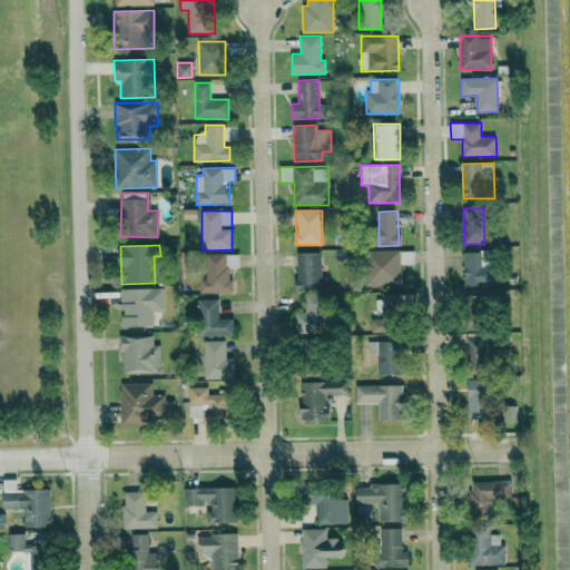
[(366,251),(367,286),(402,285),(401,251),(366,251)]
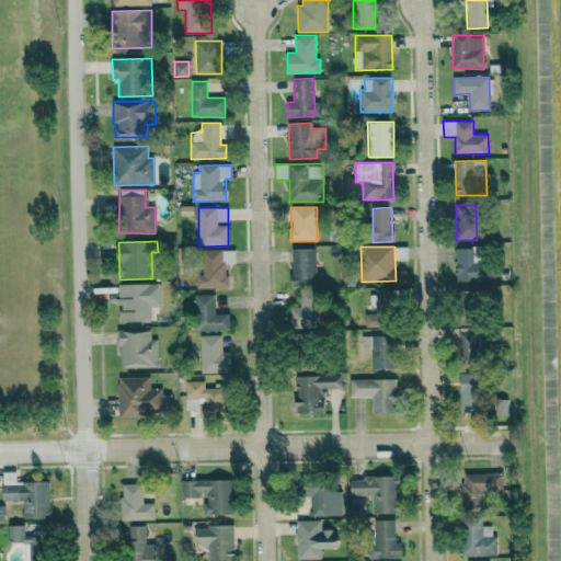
[(458,282),(488,282),(488,264),(483,264),(482,248),(457,248),(458,282)]
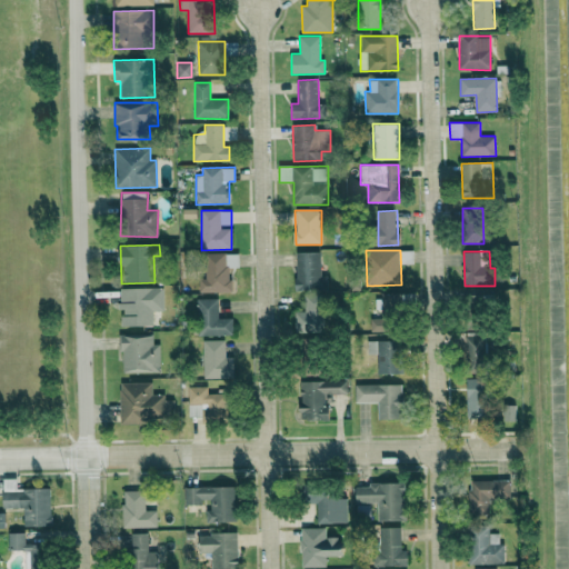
[(297,291),(327,290),(327,277),(321,277),(320,252),(296,252),(297,291)]
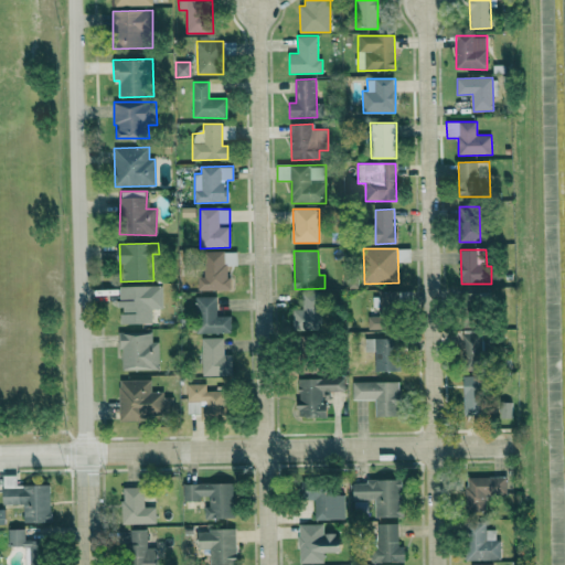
[(230,290),(230,265),(237,266),(237,252),(204,252),(204,277),(198,277),(198,290),(230,290)]
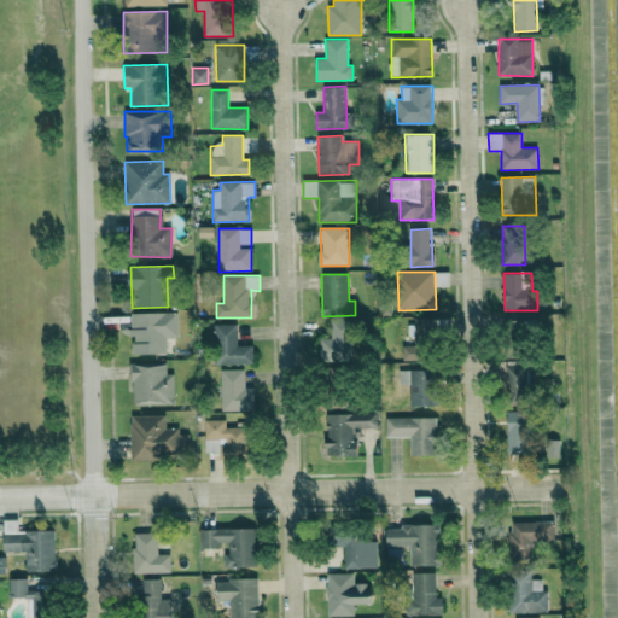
[(129,314),(130,336),(132,336),(132,355),(167,354),(165,338),(178,338),(176,313),(129,314)]
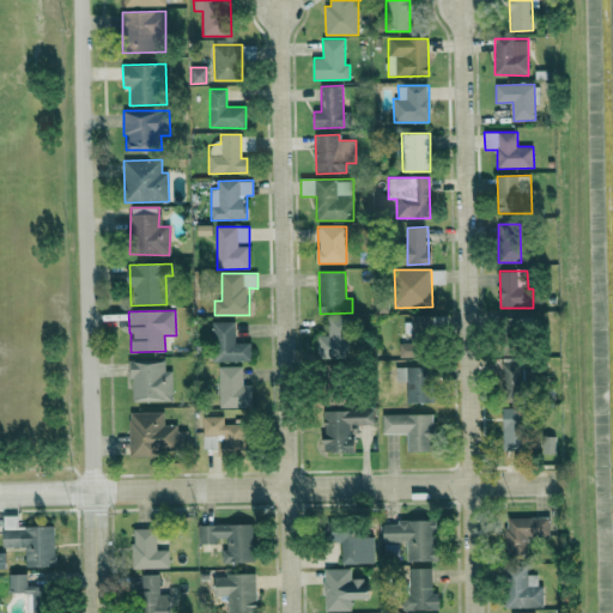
[(509,316),(508,335),(530,335),(532,317),(509,316)]
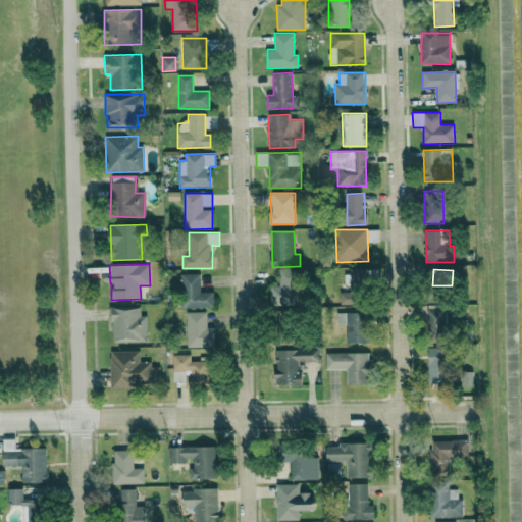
[(341,305),(367,304),(366,270),(347,271),(347,292),(340,292),(341,305)]
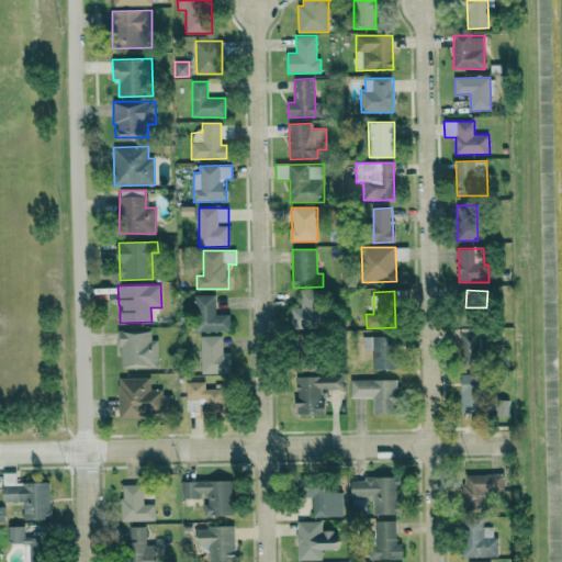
[(291,308),(292,328),(319,327),(319,292),(301,292),(302,307),(291,308)]
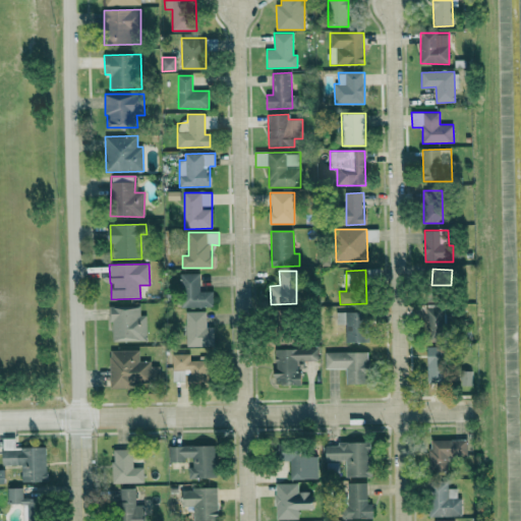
[(199,273),(181,274),(181,307),(213,306),(213,291),(199,292),(199,273)]
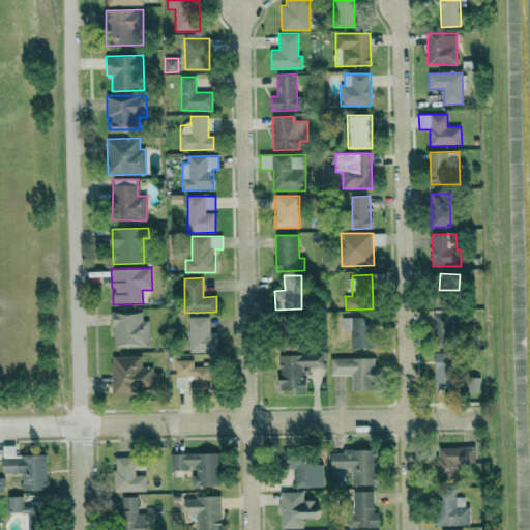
[(452,311),(439,310),(438,328),(451,329),(452,311)]
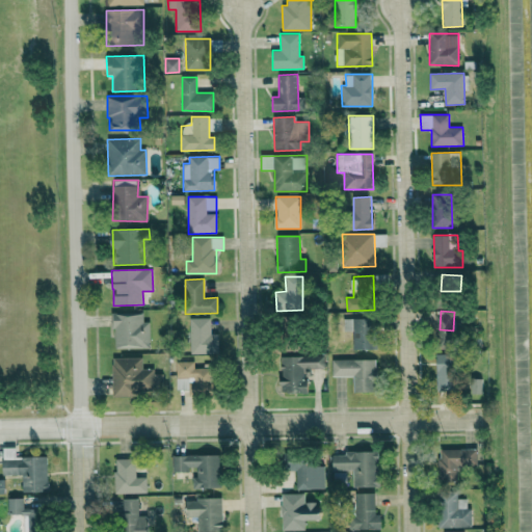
[(150,346),(150,321),(143,321),(143,313),(113,313),(114,347),(150,346)]
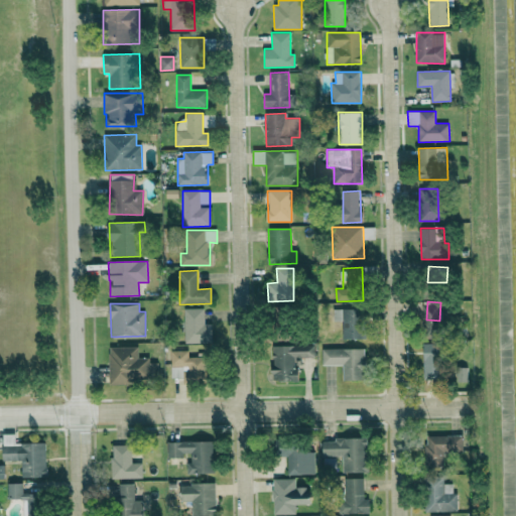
[(183,308),(184,343),(213,343),(212,324),(205,325),(204,308),(183,308)]
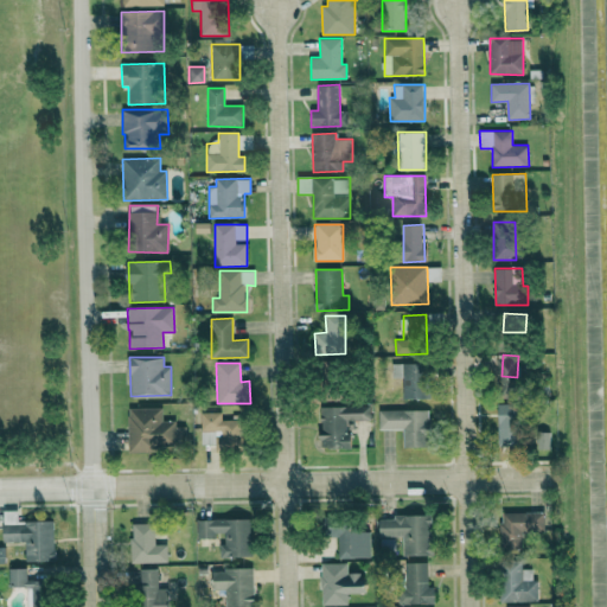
[(403,398),(429,398),(429,363),(391,363),(391,378),(403,377),(403,398)]
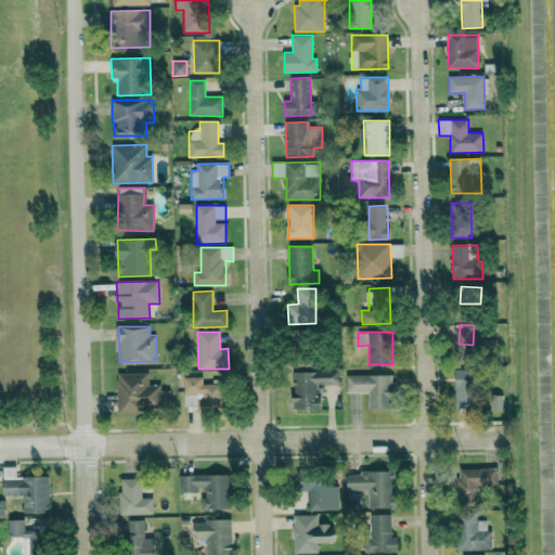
[(455,408),(474,408),(475,370),(456,370),(455,408)]
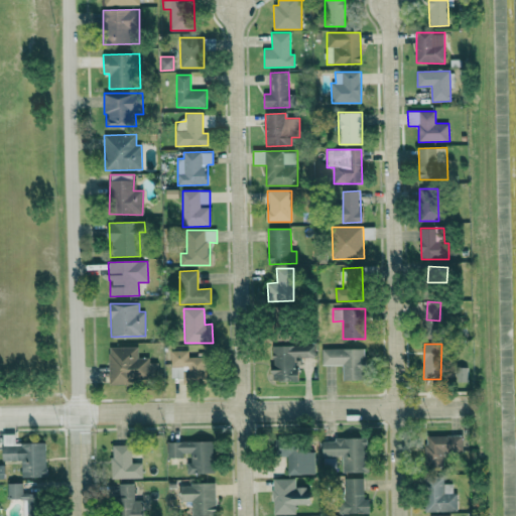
[(315,358),(314,345),(272,346),(273,381),(297,380),(296,359),(315,358)]
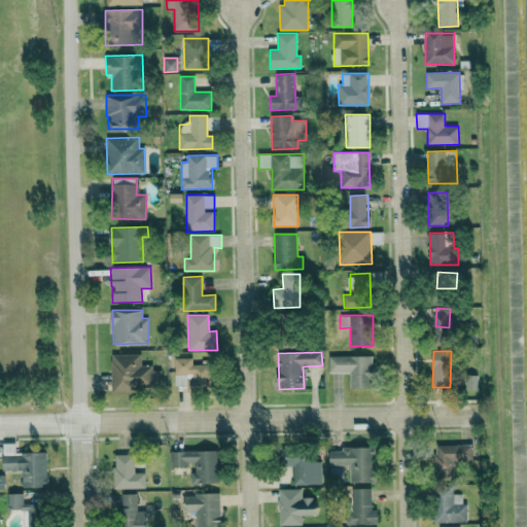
[(111,391),(161,389),(160,367),(141,367),(141,354),(110,355),(111,391)]
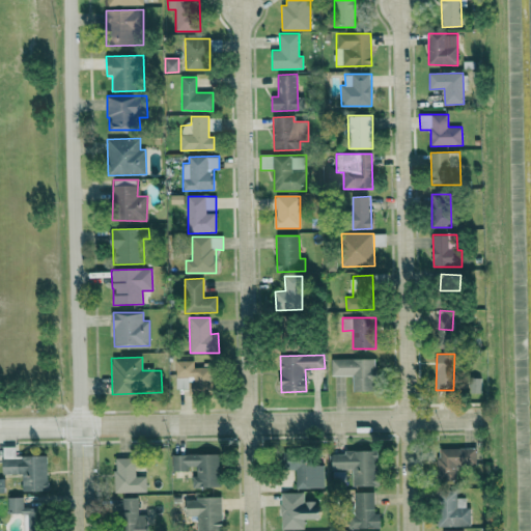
[(374,359),(331,359),(332,375),(353,375),(353,392),(375,392),(374,359)]
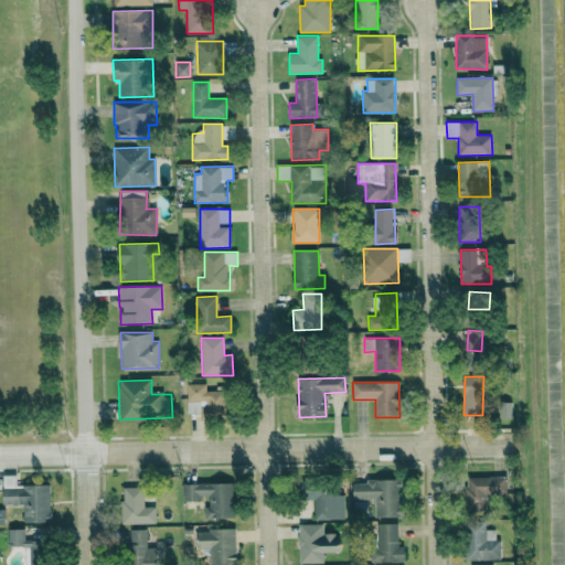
[(206,384),(188,384),(187,417),(228,417),(230,392),(206,391),(206,384)]
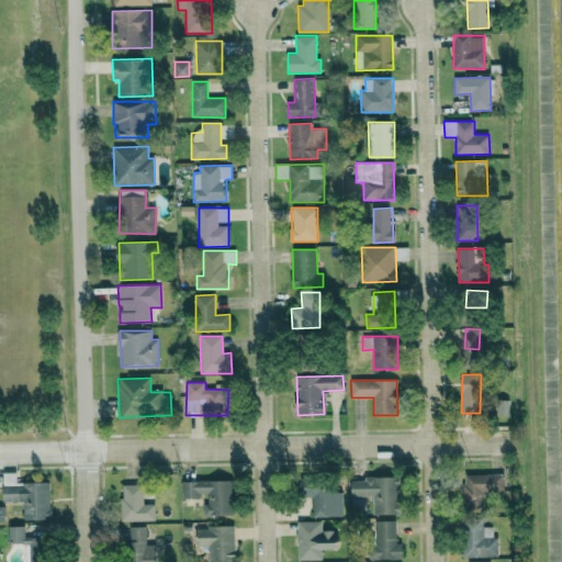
[(509,401),(498,400),(498,416),(509,416),(509,401)]
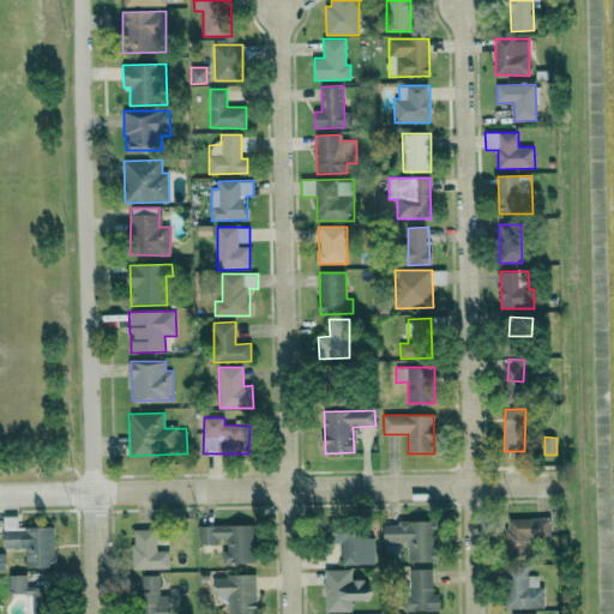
[(18,528),(18,516),(2,517),(4,549),(25,548),(25,569),(55,569),(54,528),(18,528)]
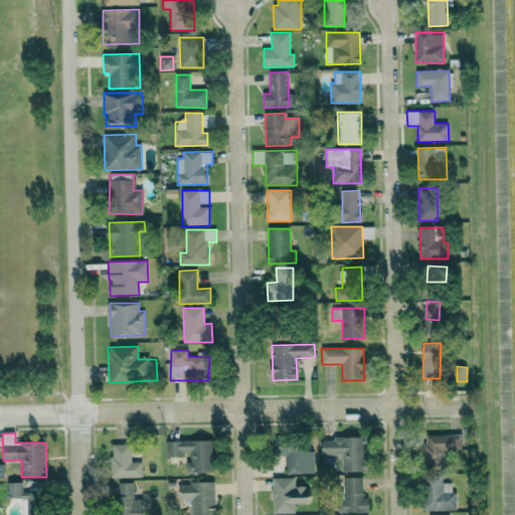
[(463,451),(462,434),(424,437),(426,465),(445,463),(444,452),(463,451)]
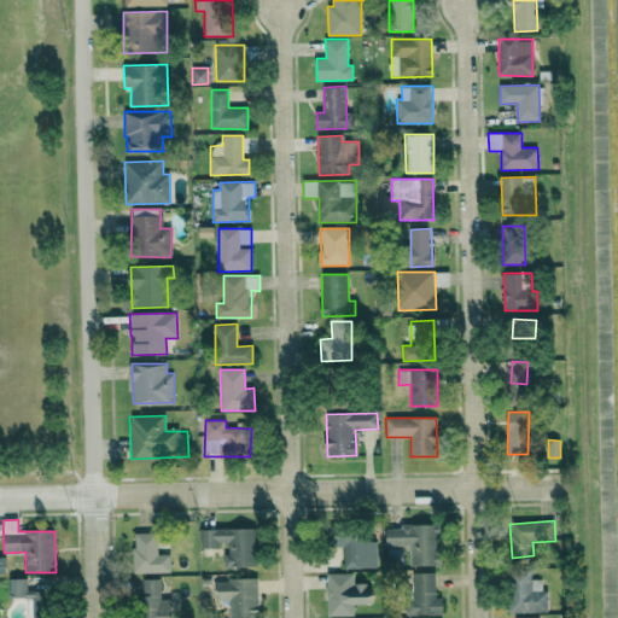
[(386,529),(386,547),(409,547),(409,566),(439,565),(438,524),(400,525),(400,529),(386,529)]
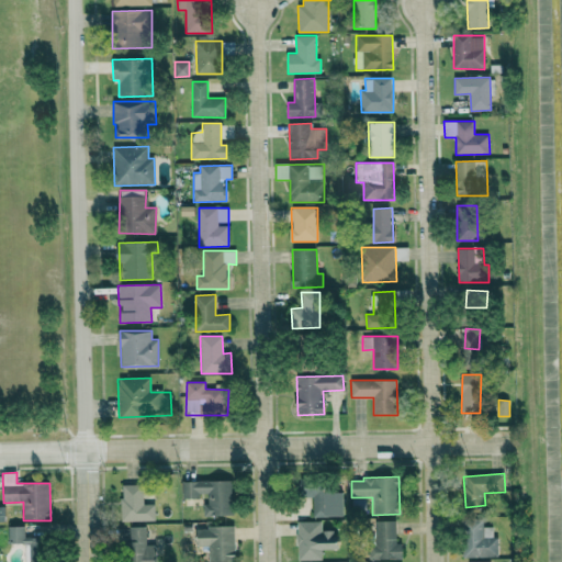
[(182,497),(208,497),(209,504),(203,504),(203,516),(233,515),(232,481),(182,482),(182,497)]
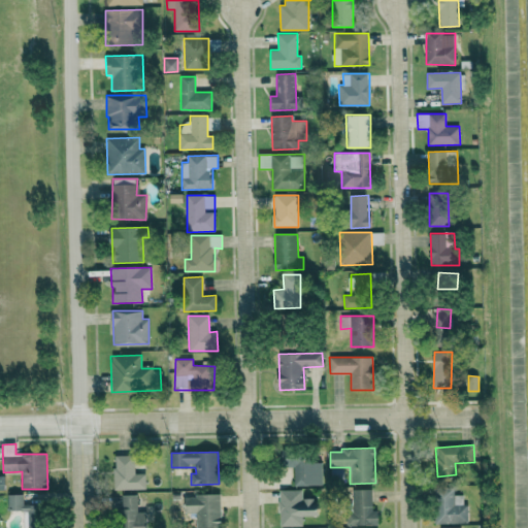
[(294,486),(322,486),(322,461),(317,461),(317,452),(278,453),(278,467),(294,467),(294,486)]
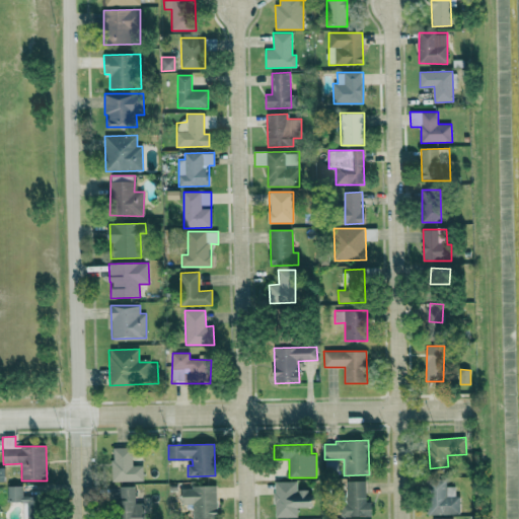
[(132,447),(112,448),(113,482),(143,480),(143,465),(133,466),(132,447)]
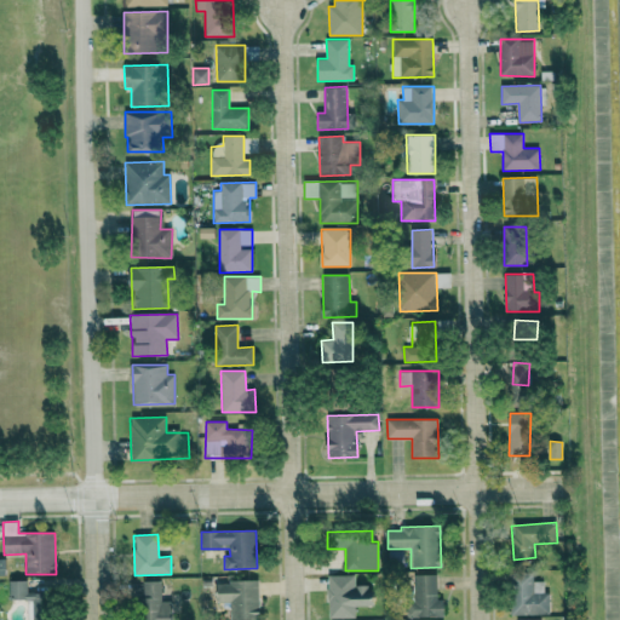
[(437,574),(414,575),(414,598),(409,598),(409,618),(445,616),(443,600),(437,600),(437,574)]
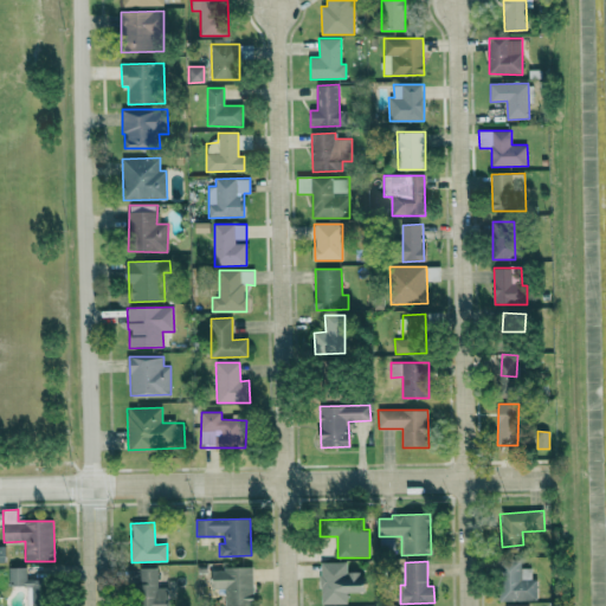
[(537,601),(537,579),(532,579),(532,568),(521,568),(521,561),(501,561),(500,600),(537,601)]
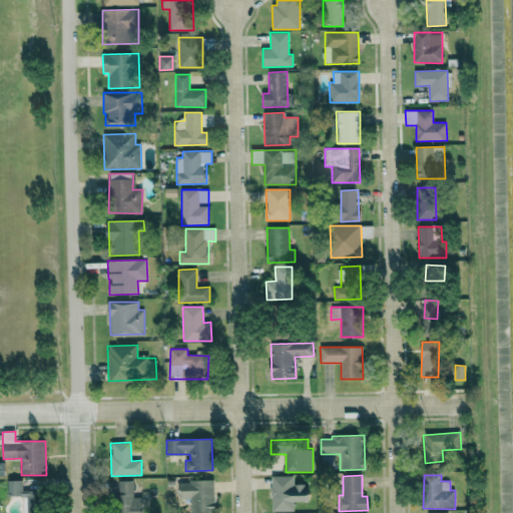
[(273,512),(294,511),(294,502),(308,502),(308,485),(294,485),(293,476),(272,476),(273,512)]
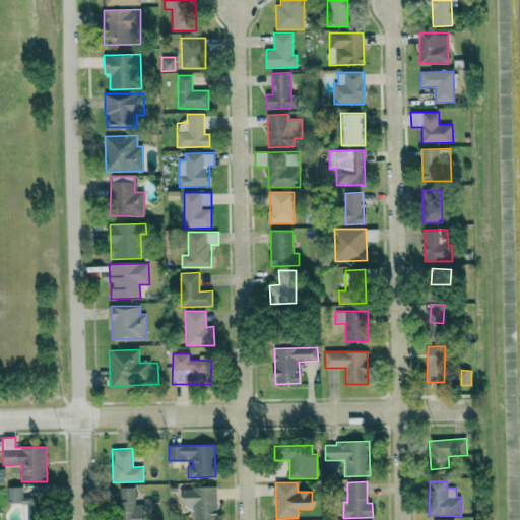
[(23,488),(7,486),(7,503),(23,503),(23,488)]
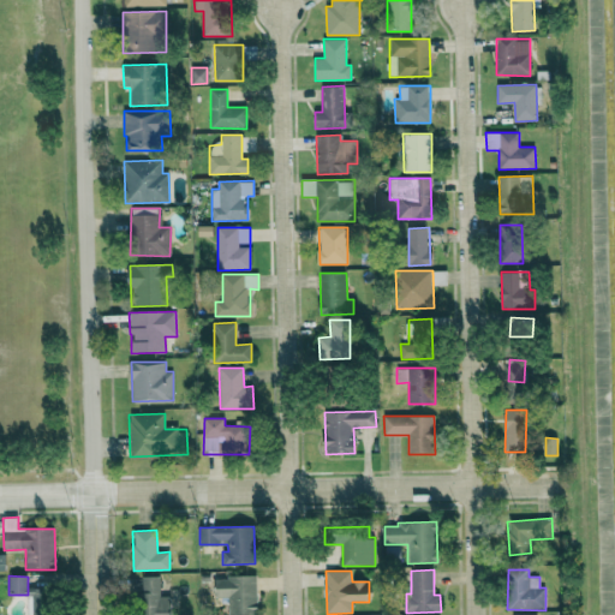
[(160,577),(142,577),(142,592),(138,592),(137,614),(171,614),(172,597),(160,596),(160,577)]
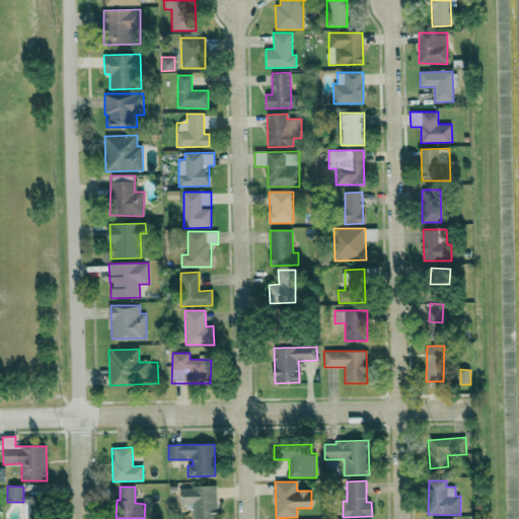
[(193,518),(217,518),(217,487),(180,487),(181,505),(193,505),(193,518)]
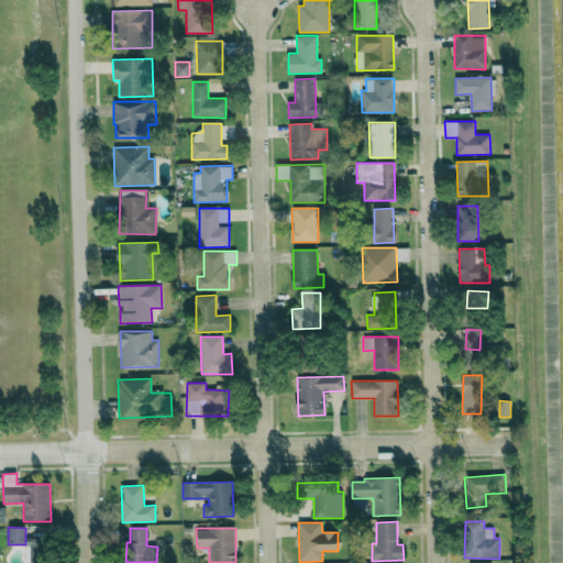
[(30,562),(47,562),(47,540),(30,540),(30,562)]
